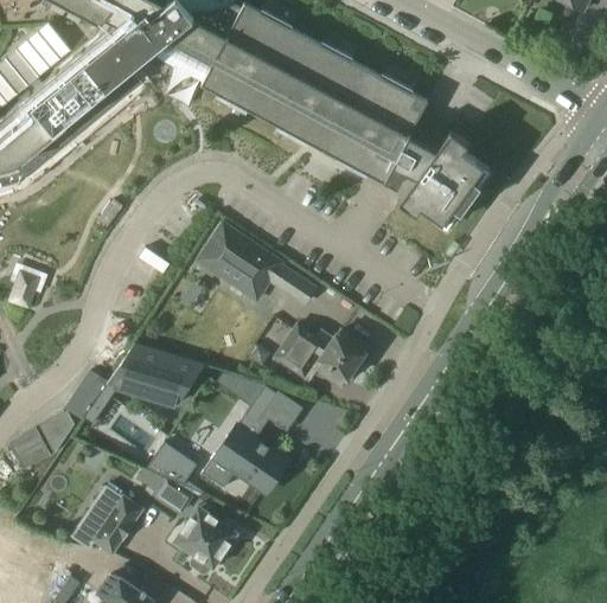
[(0,0),(0,168),(17,164),(30,152),(32,154),(58,134),(113,90),(110,87),(154,51),(161,61),(221,91),(218,95),(247,110),(250,107),(308,142),(310,139),(342,156),(339,159),(368,174),(370,172),(385,181),(388,179),(400,186),(409,172),(421,178),(402,201),(419,215),(425,207),(448,226),(453,220),(455,223),(489,177),(486,174),(490,168),(466,152),(472,146),(452,132),(438,151),(423,142),(434,123),(421,116),(428,102),(411,92),(414,89),(384,74),(383,77),(351,61),(353,57),(324,42),(323,45),(292,29),(293,25),(264,10),(262,13),(247,4),(243,8),(232,1),(234,0),(0,0)]
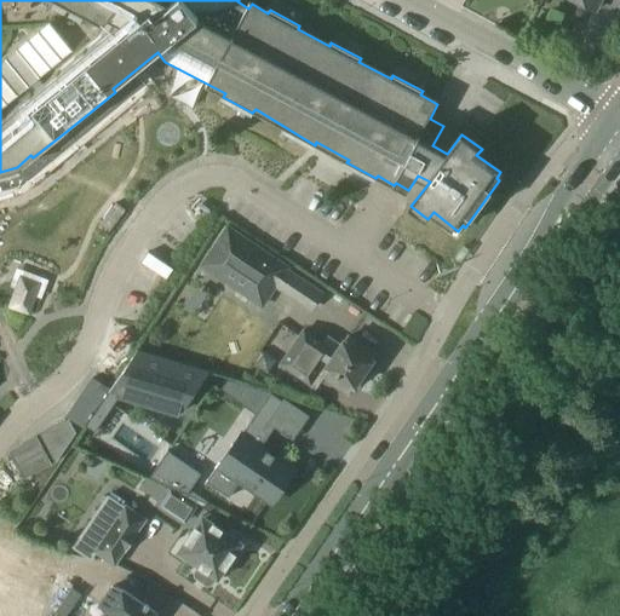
[(619,0),(569,0),(595,13),(602,0),(619,0)]
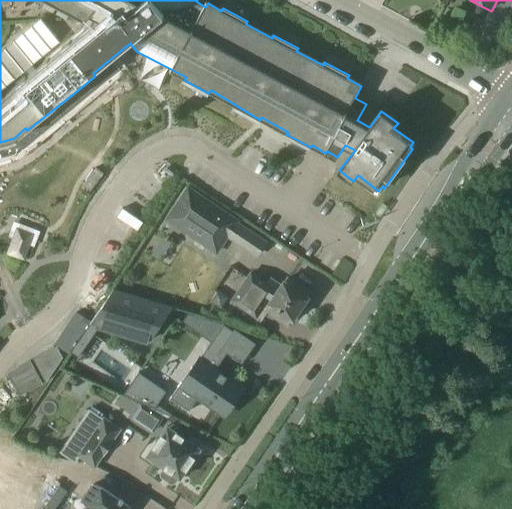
[(259,259),(268,246),(190,193),(191,192),(190,191),(169,222),(218,256),(225,246),(223,245),(227,238),(259,259)]
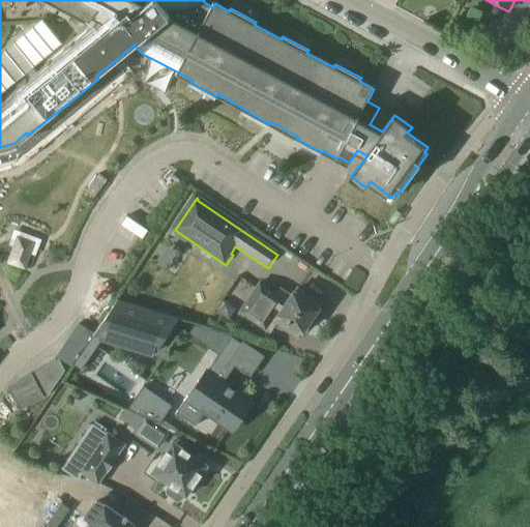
[(24,273),(34,244),(16,237),(5,267),(24,273)]
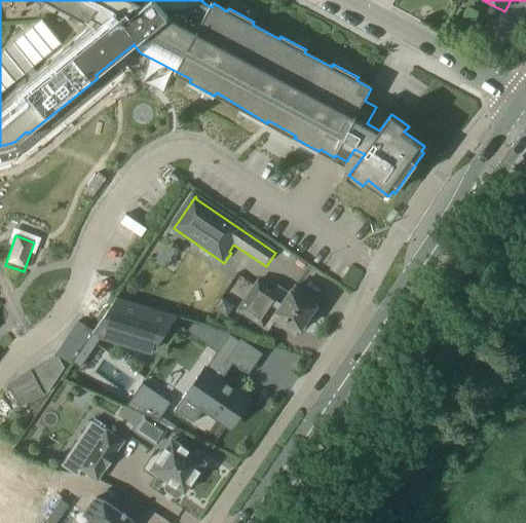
[(282,329),(285,325),(297,333),(316,304),(294,289),(288,297),(276,290),(273,295),(256,284),(237,312),(266,332),(272,323),(282,329)]
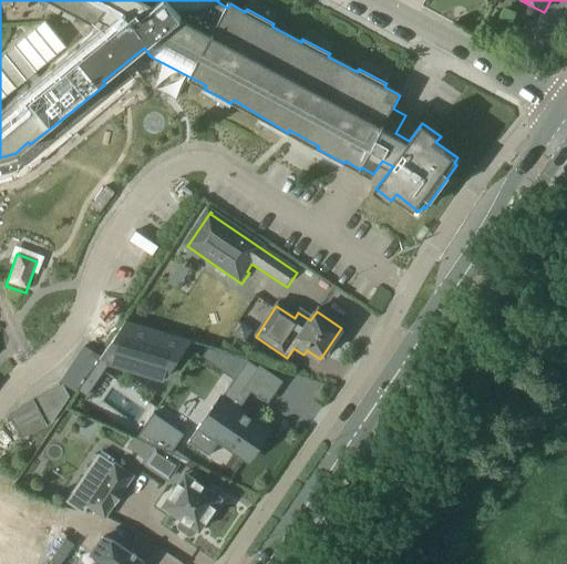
[(126,322),(99,363),(109,366),(144,377),(163,382),(191,342),(167,335),(126,322)]
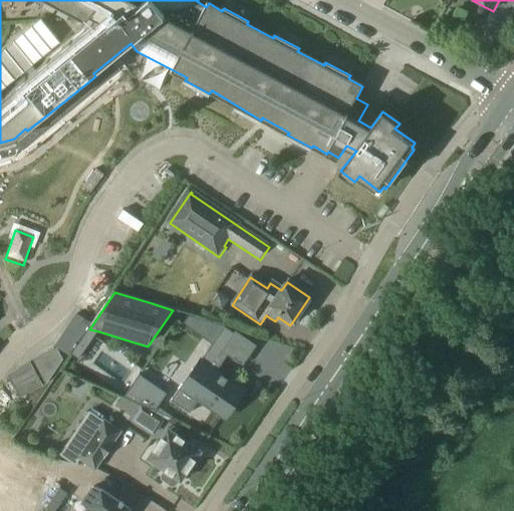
[(200,358),(170,402),(189,415),(197,403),(225,423),(247,392),(218,370),(223,364),(227,357),(220,352),(233,335),(227,331),(224,329),(203,360),(200,358)]
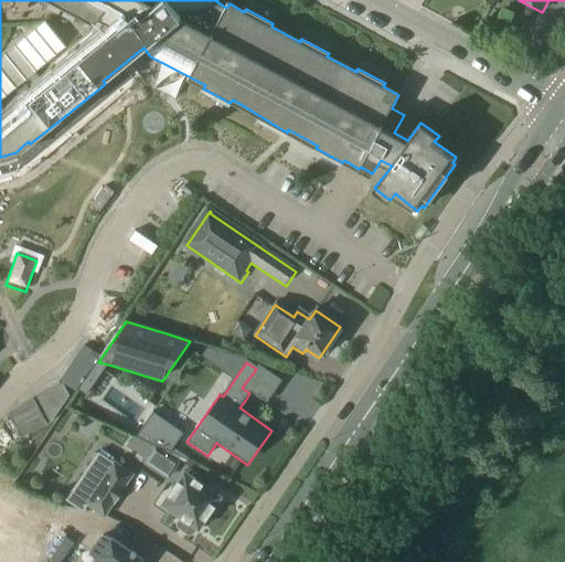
[(67,367),(59,381),(74,391),(83,378),(67,367)]
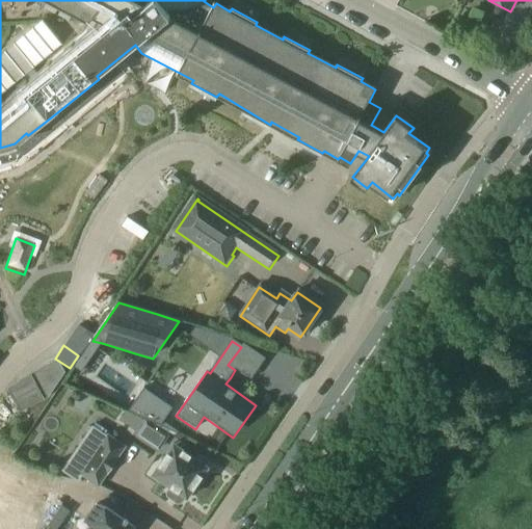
[(33,375),(46,399),(63,374),(57,362),(33,375)]
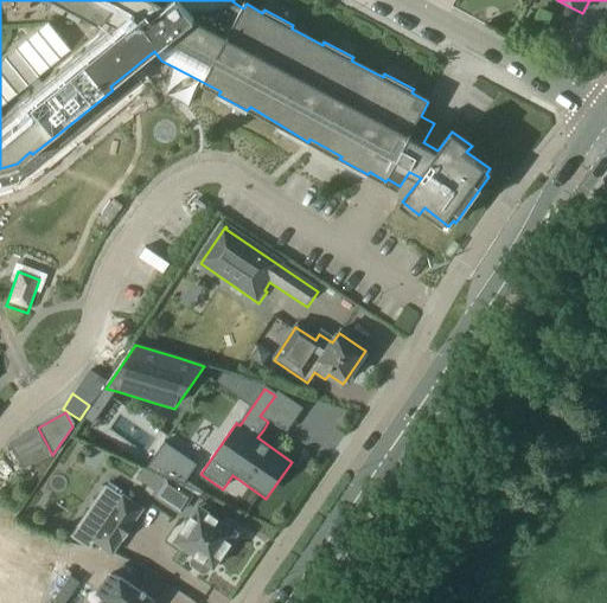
[(33,431),(8,444),(23,470),(48,456),(33,431)]
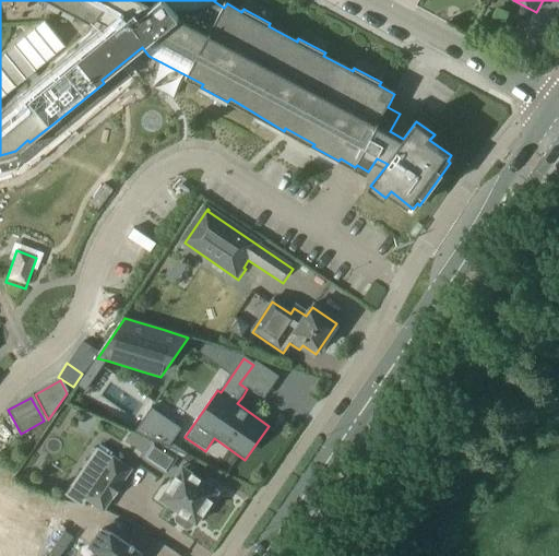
[(134,434),(168,449),(181,430),(151,410),(134,434)]
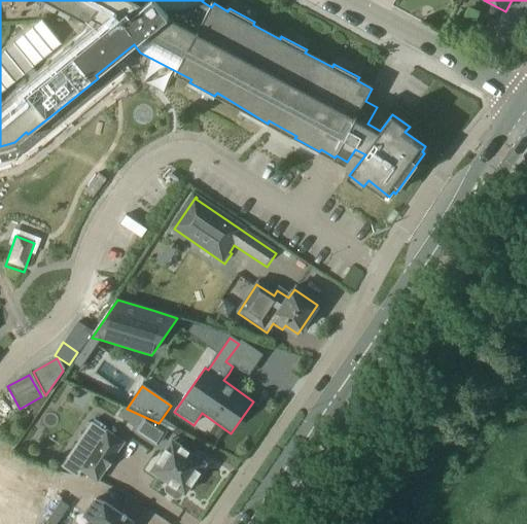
[(144,419),(135,433),(156,449),(167,434),(144,419)]
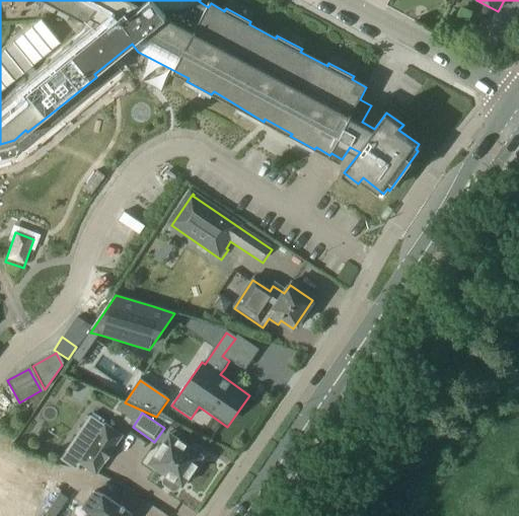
[(104,427),(103,429),(90,420),(61,462),(75,472),(80,466),(96,477),(122,439),(104,427)]
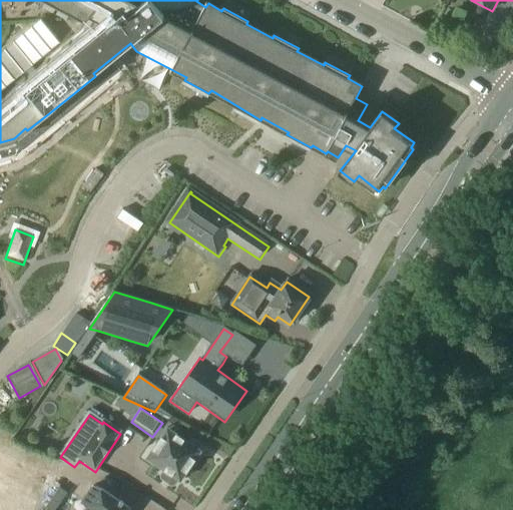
[(199,453),(165,430),(146,459),(164,471),(160,477),(161,480),(171,487),(174,486),(178,481),(180,482),(199,453)]
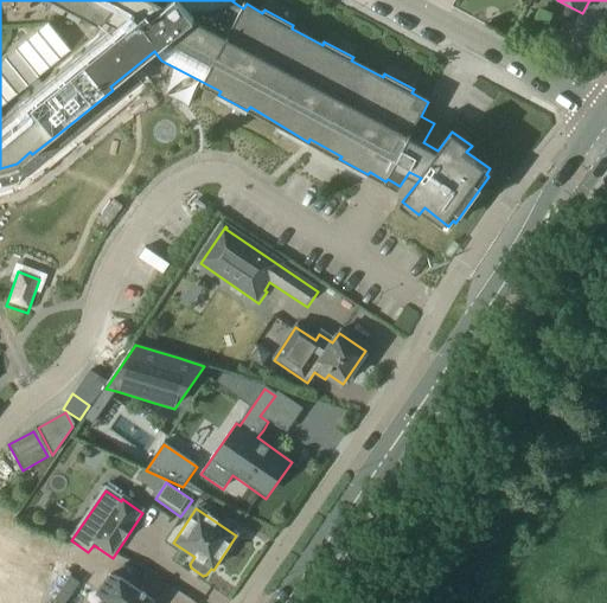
[(0,531),(0,581),(34,592),(50,549),(0,531)]
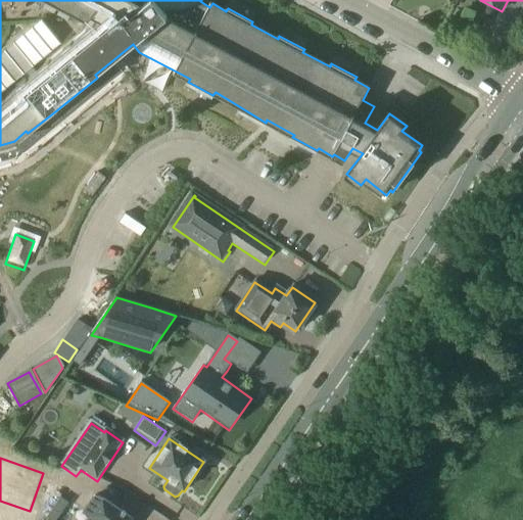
[(131,519),(104,501),(103,500),(94,497),(83,513),(90,518),(89,519),(131,519)]
